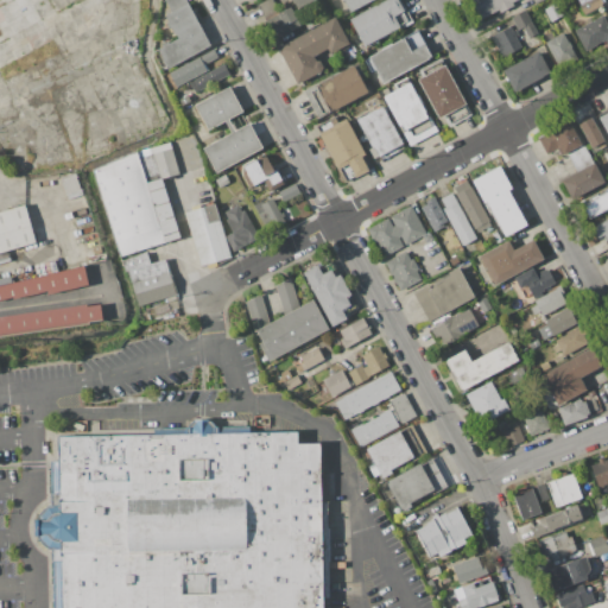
[(184,0),(210,45),(168,68),(157,49),(162,46),(160,44),(166,42),(168,43),(178,38),(176,35),(175,36),(171,27),(169,29),(166,23),(168,21),(164,16),(171,12),(165,0),(184,0)]
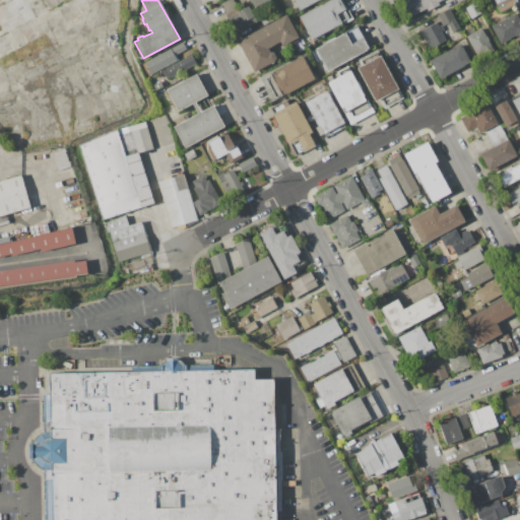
[(250,0),(270,0),(255,8),(250,0)]
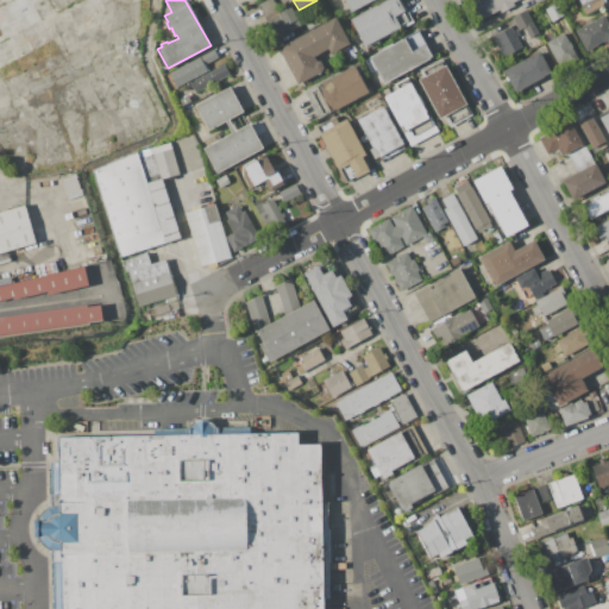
[(344,0),(376,0),(359,10),(358,8),(351,13),(344,0)]
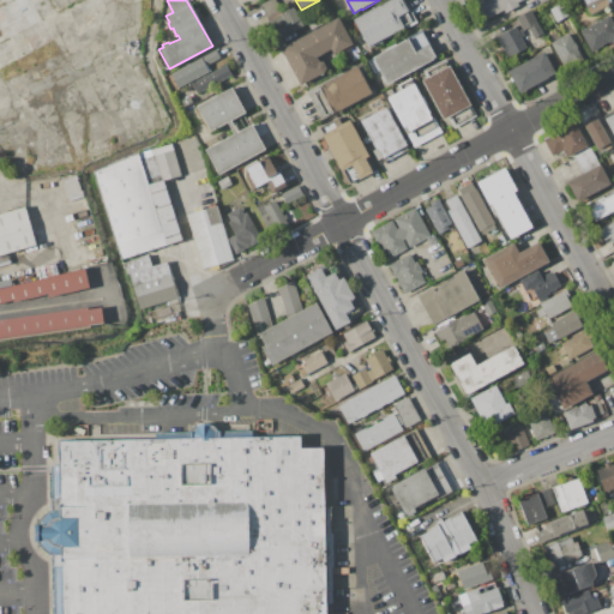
[(353,19),(387,0),(405,0),(417,23),(405,29),(404,28),(390,36),(391,37),(369,49),(353,19)]
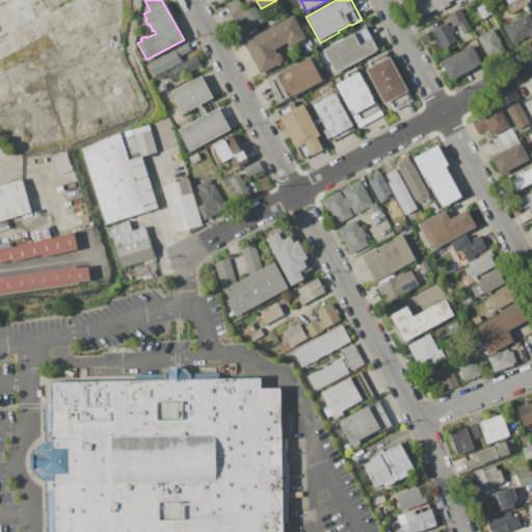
[(451,0),(448,2),(449,4),(436,10),(435,8),(420,17),(410,0),(451,0)]
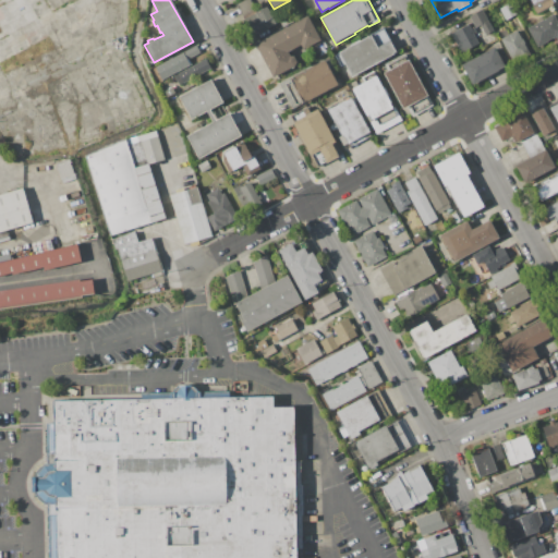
[(530,0),(550,0),(554,4),(536,14),(532,5),(533,4),(530,0)]
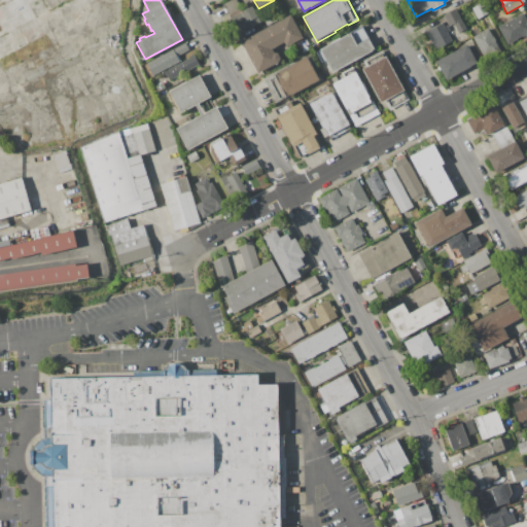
[(471,8),(482,2),(488,13),(477,19),(471,8)]
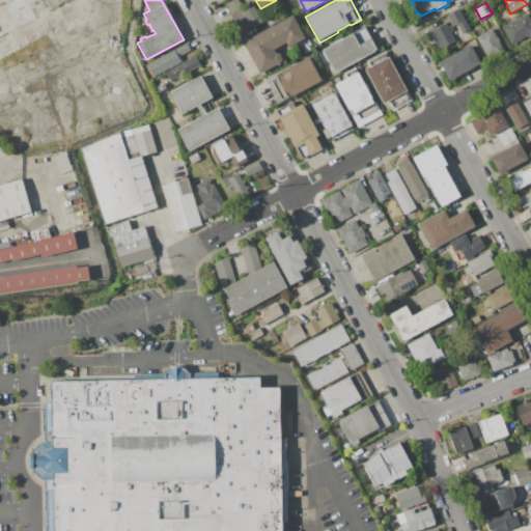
[(253,6),(262,22),(238,35),(229,20),(253,6)]
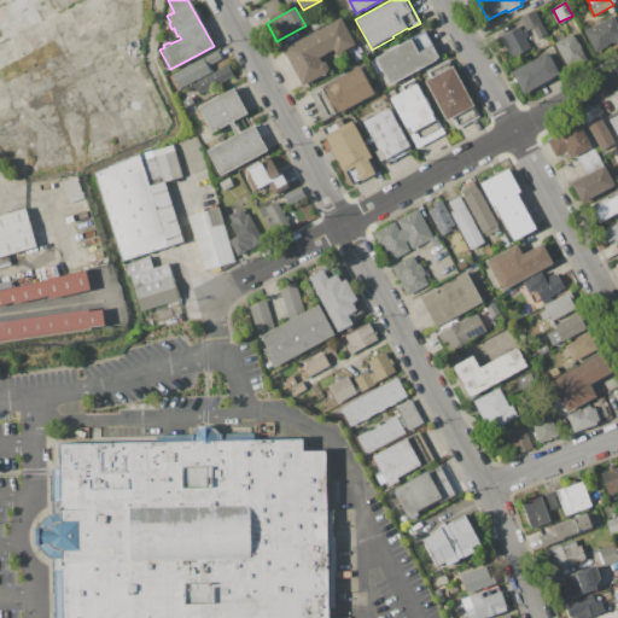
[(520,17),(535,10),(552,42),(542,47),(531,28),(526,30),(520,17)]
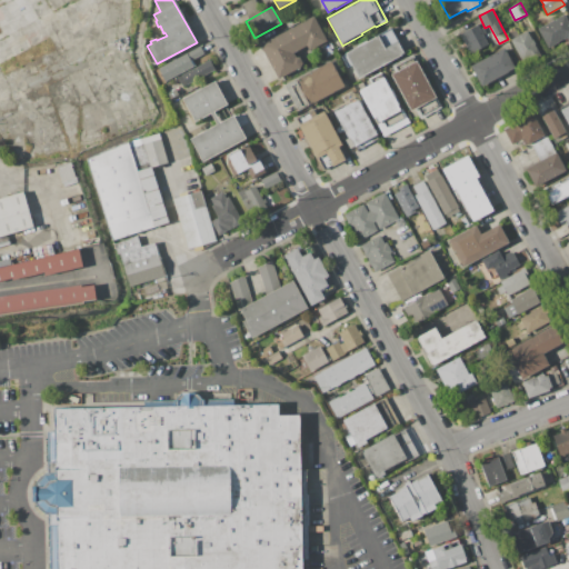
[(285,20),(298,13),(302,20),(288,28),(285,20)]
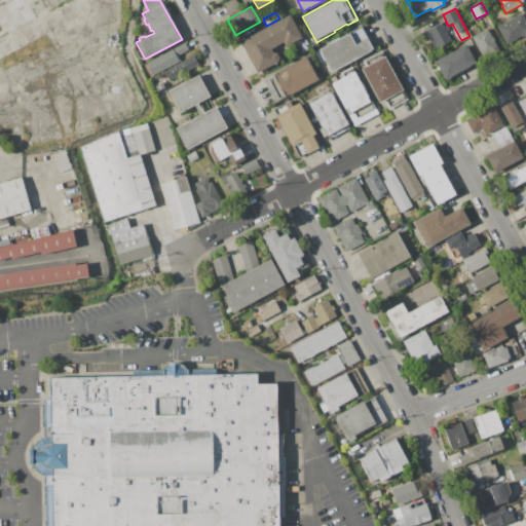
[(497,27),(522,13),(525,21),(525,35),(522,37),(521,36),(517,38),(517,39),(508,45),(497,27)]
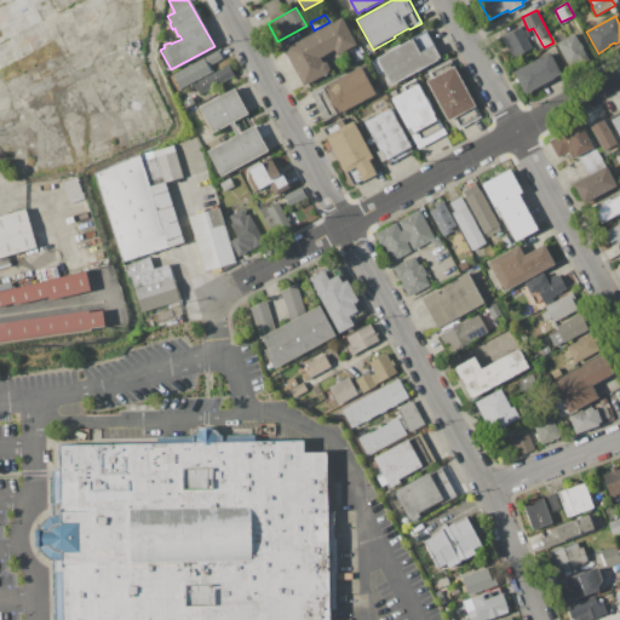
[(283,49),(342,17),(356,44),(336,56),(332,50),(320,57),(322,62),(323,61),(328,63),(331,67),(328,72),(303,86),(283,49)]
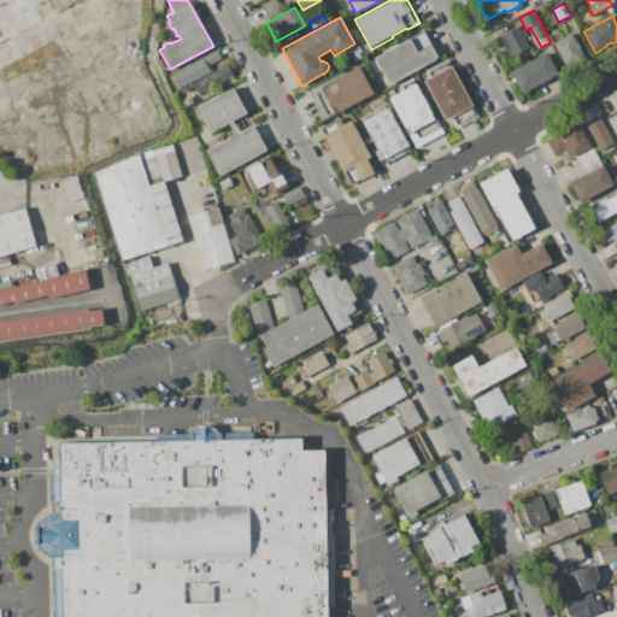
[(518,27),(521,31),(524,30),(527,35),(523,36),(530,48),(511,58),(500,36),(518,27)]
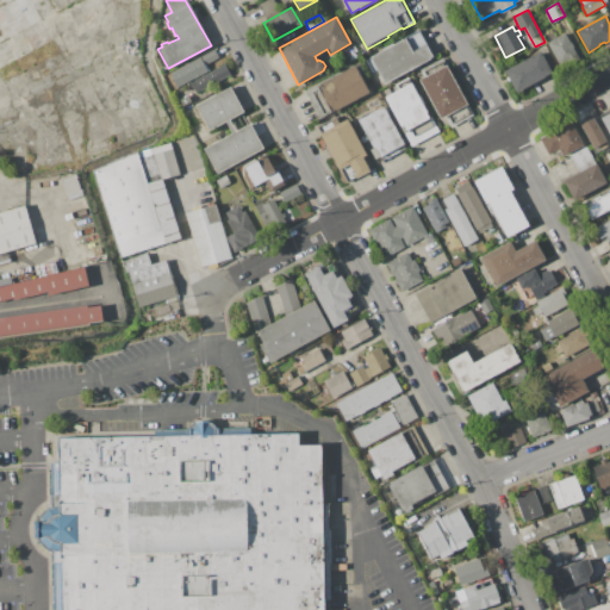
[(365,61),(371,57),(369,56),(418,30),(434,57),(384,83),(377,69),(372,73),(365,61)]
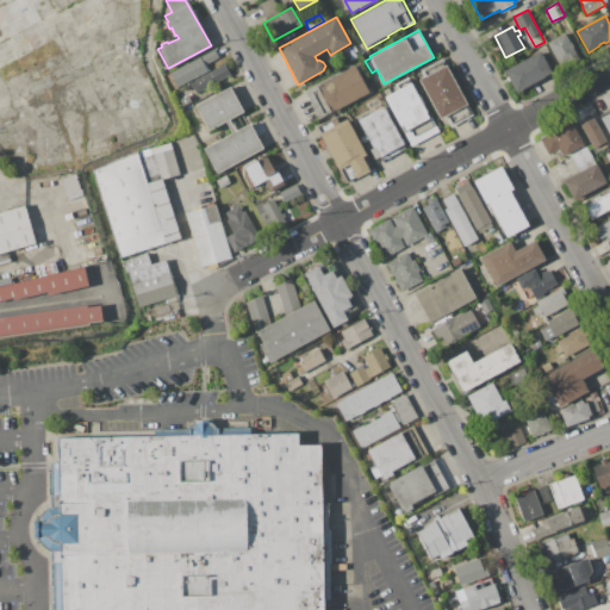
[(565,32),(579,58),(561,68),(547,42),(565,32)]
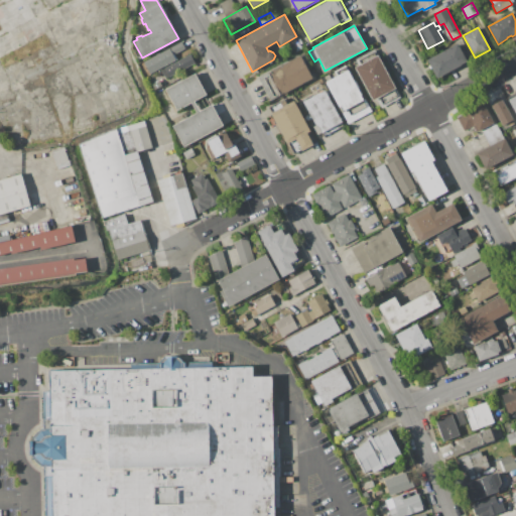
[(143,61),(181,41),(185,48),(174,54),(176,59),(149,75),(143,61)]
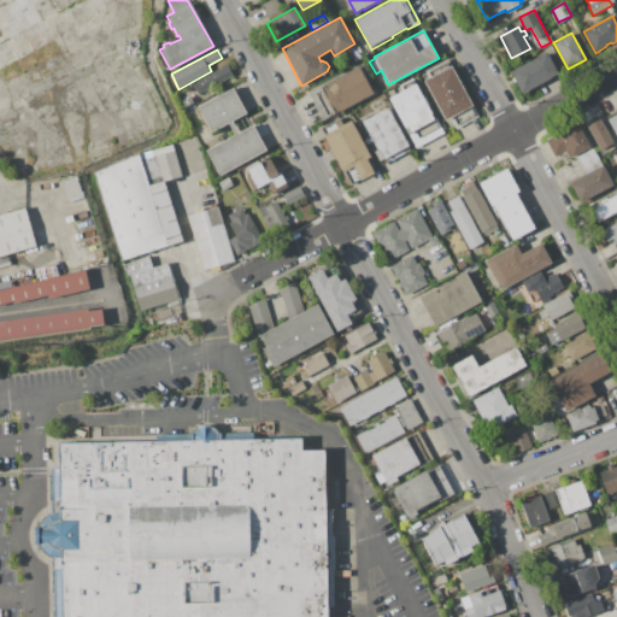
[(511,71),(547,52),(558,72),(551,76),(552,78),(523,94),(511,71)]
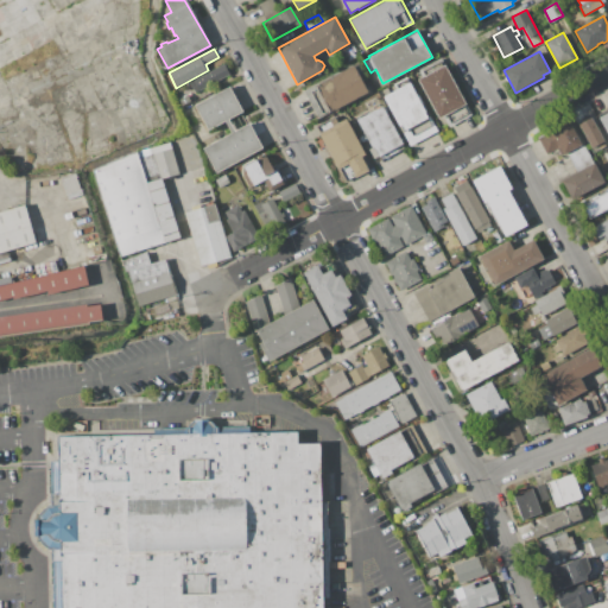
[(190,82),(223,63),(229,74),(195,93),(190,82)]
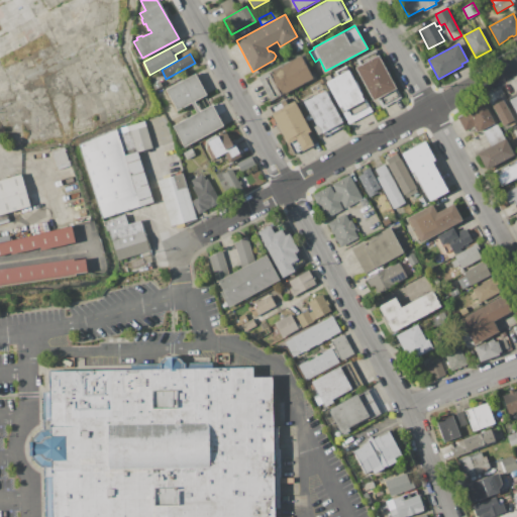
[(257,77),(270,70),(271,71),(301,55),(313,78),(271,101),(257,77)]
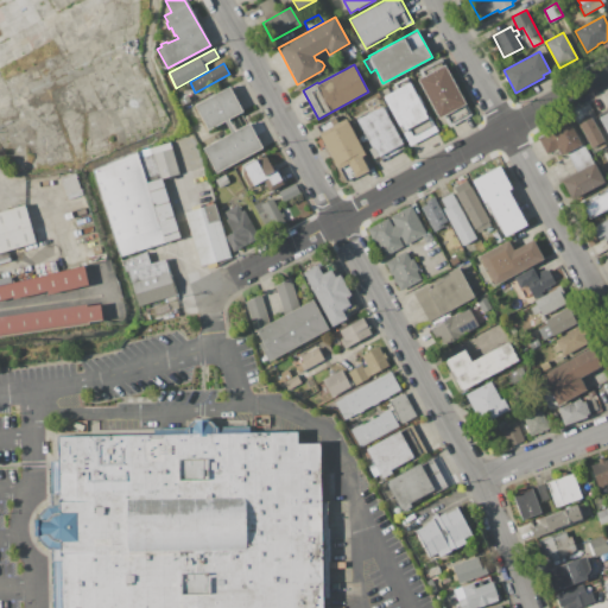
[(417,78),(444,64),(467,103),(438,119),(417,78)]
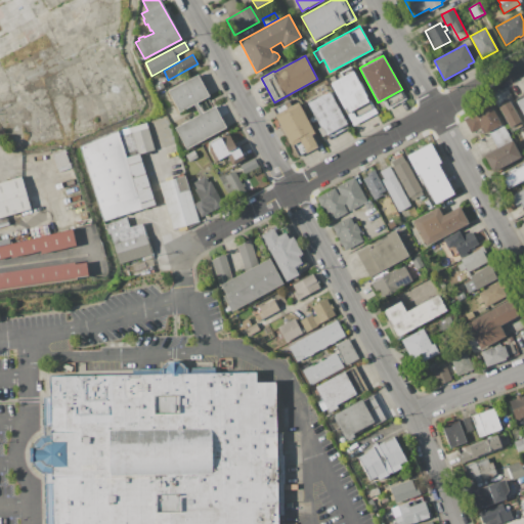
[(330,83),(354,71),(377,112),(352,125),(330,83)]
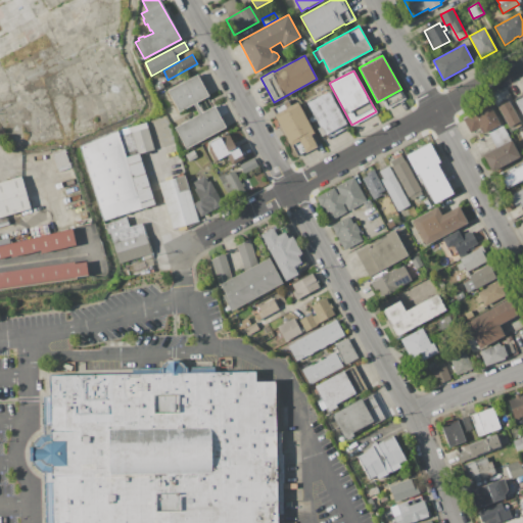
[(168,91),(197,75),(209,96),(197,102),(202,112),(215,105),(226,128),(186,149),(175,128),(198,114),(193,104),(179,112),(168,91)]
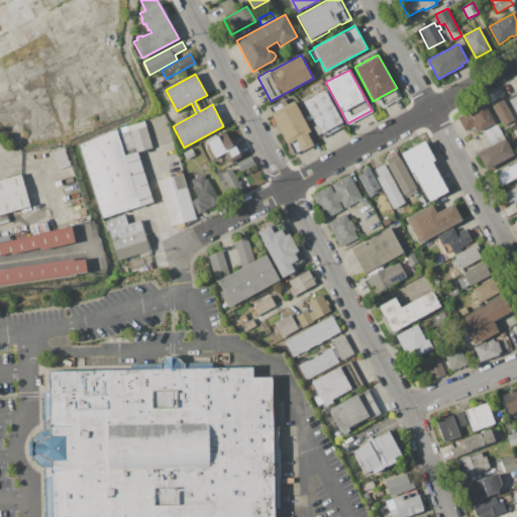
[(160,81),(163,87),(156,91),(152,85),(160,81)]
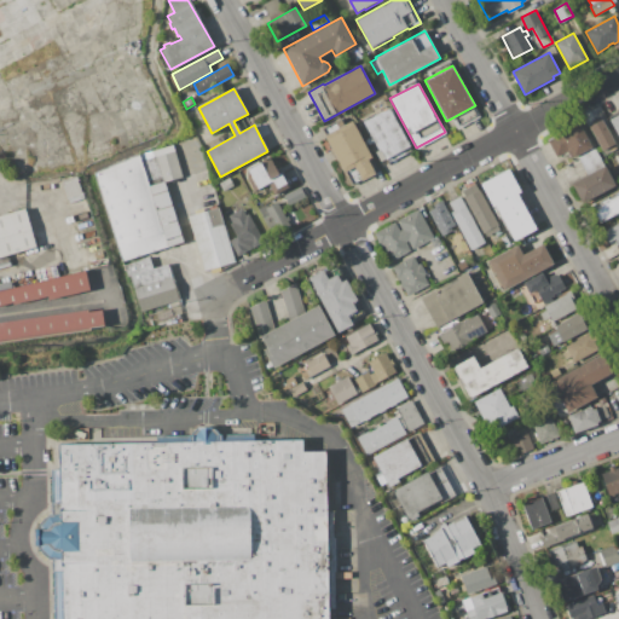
[(363,122),(389,108),(412,150),(383,166),(381,161),(380,161),(375,152),(379,150),(363,122)]
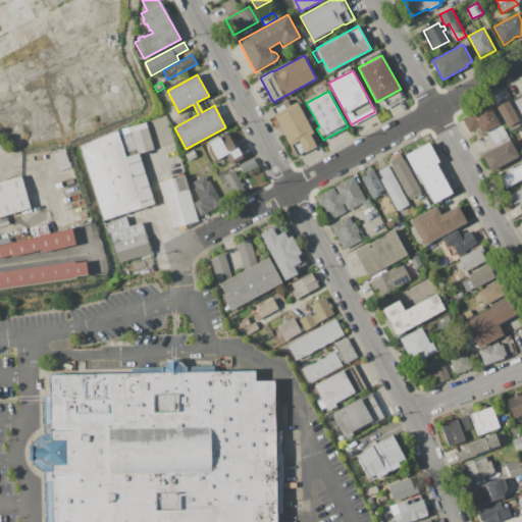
[(521,115),(513,99),(521,93),(521,115)]
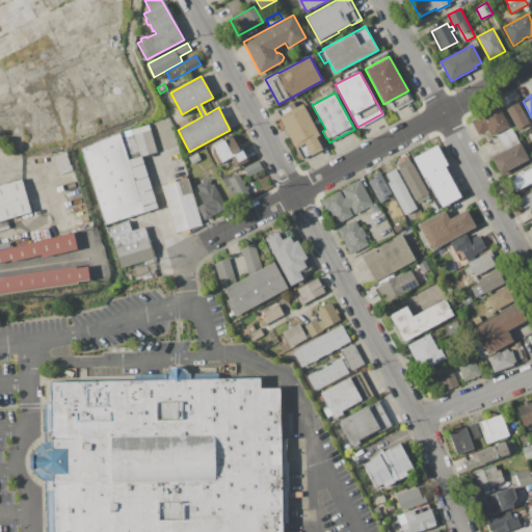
[(505,106),(516,100),(529,123),(517,129),(505,106)]
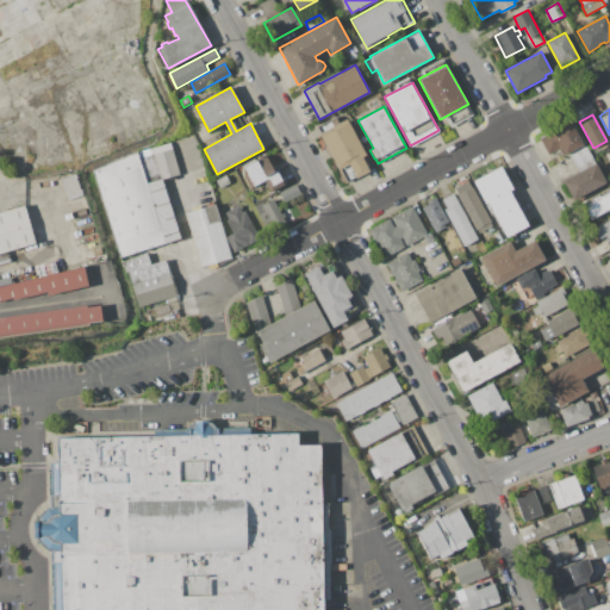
[(319,134),(347,118),(367,155),(362,157),(369,170),(346,182),(319,134)]
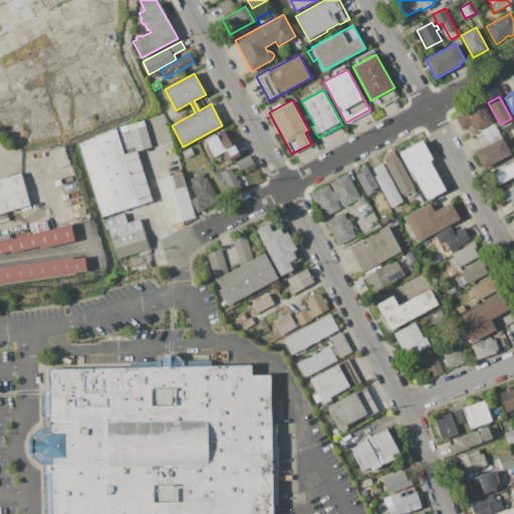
[(455,116),(481,101),(492,121),(474,131),(472,125),(462,131),(455,116)]
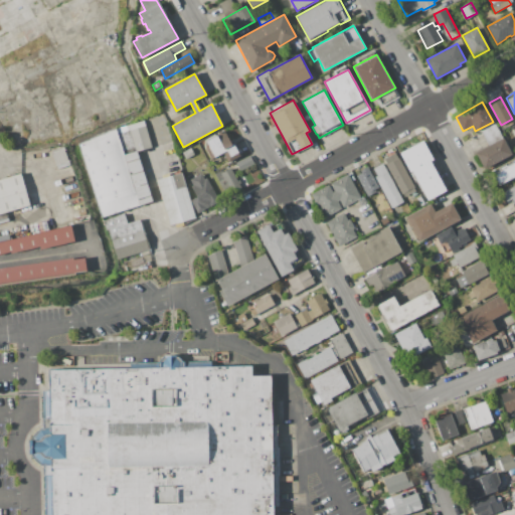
[(137,151),(124,155),(116,129),(144,121),(152,147),(137,151)]
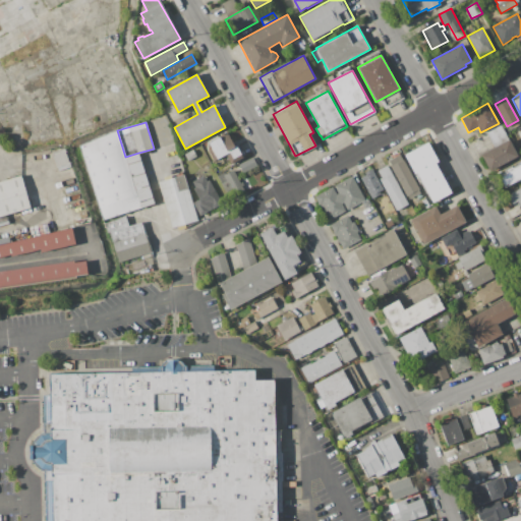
[(486,132),(500,124),(508,139),(510,138),(519,156),(490,171),(481,155),(495,147),(486,132)]
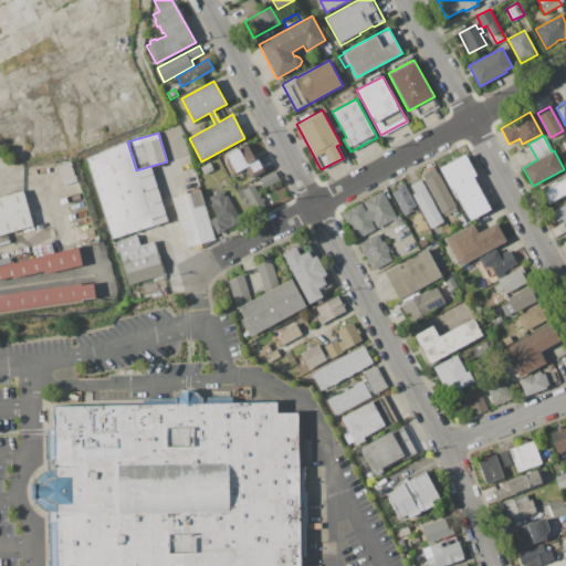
[(153,226),(112,239),(86,158),(127,142),(136,170),(150,166),(168,221),(153,226)]
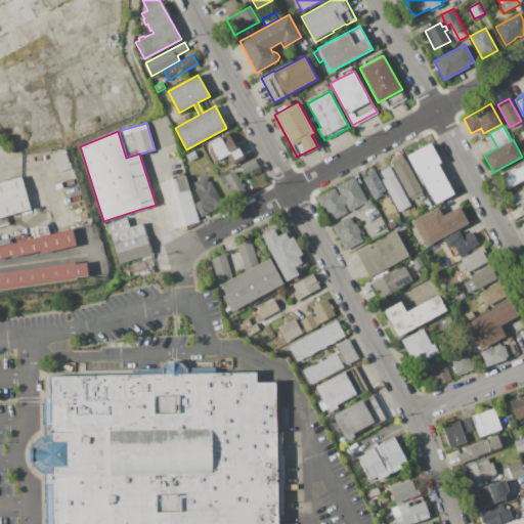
[(209,143),(228,133),(235,147),(238,146),(245,159),(232,165),(227,156),(215,162),(209,150),(212,149),(209,143)]
